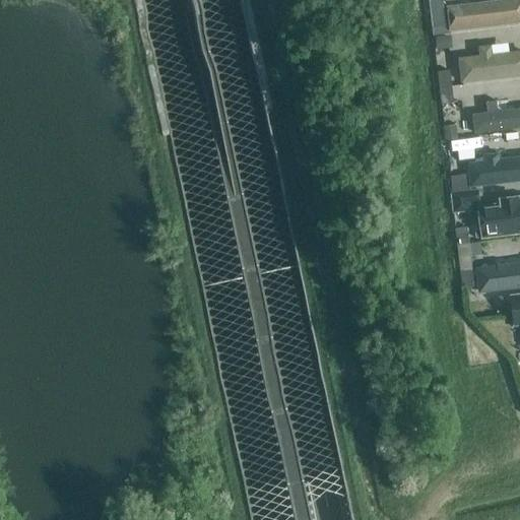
[(427,0),(432,36),(434,36),(439,35),(443,35),(449,34),(448,20),(444,21),(441,2),(453,1),(453,0),(427,0)]
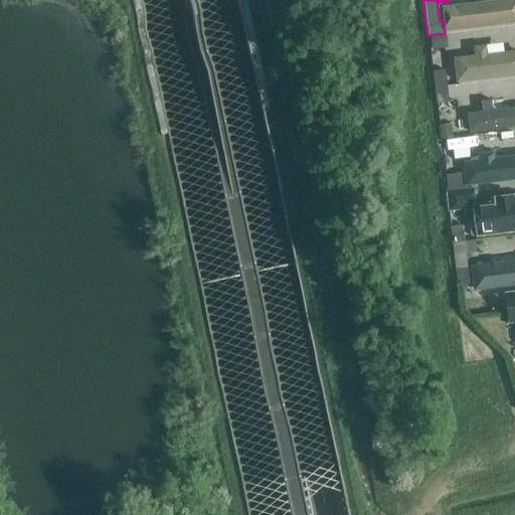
[(514,0),(478,0),(443,5),(446,30),(514,20),(514,0)]
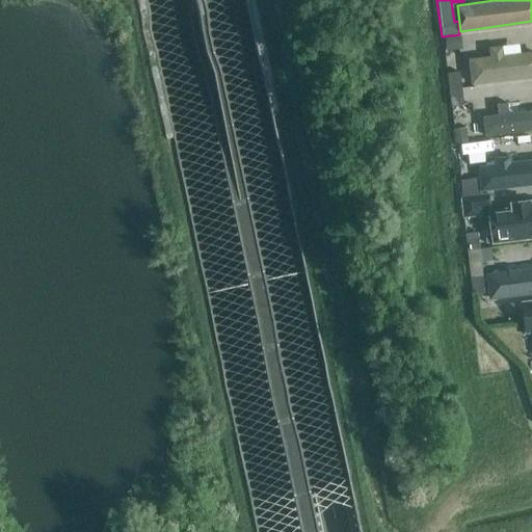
[(461,48),(460,37),(445,40),(446,50),(461,48)]
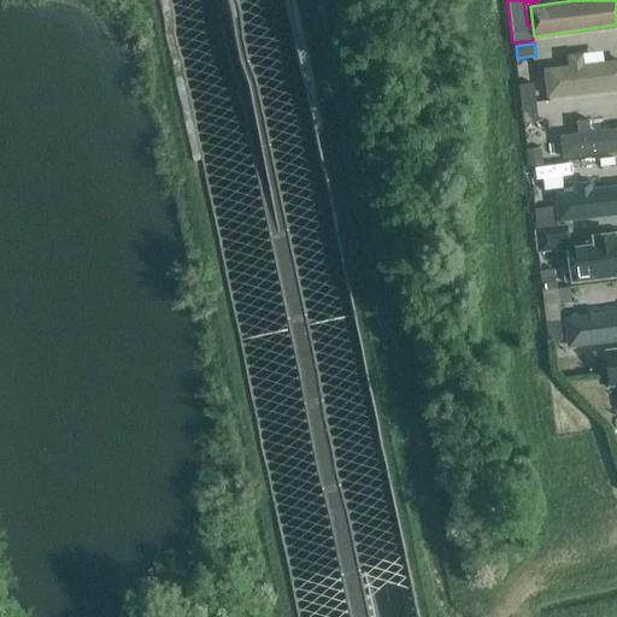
[(604,50),(568,52),(569,64),(545,66),(547,95),(616,90),(616,57),(605,58),(604,50)]
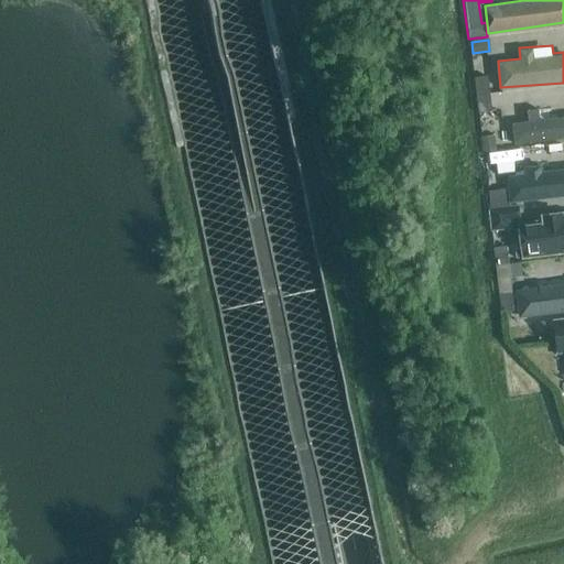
[(487,95),(489,94),(487,76),(475,77),(474,78),(476,96),(477,96),(487,95)]
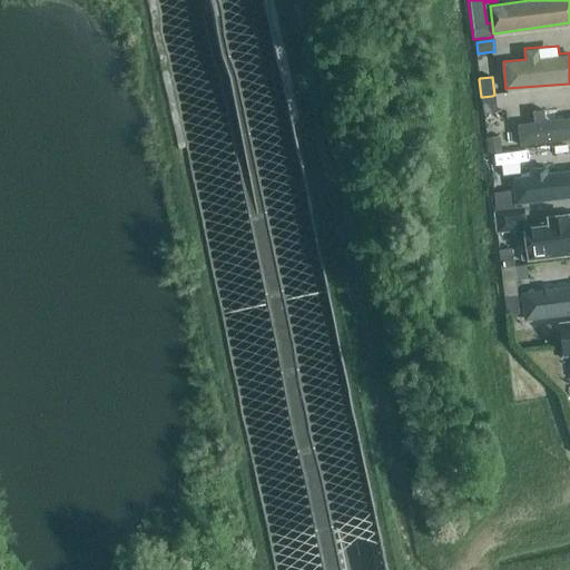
[(497,112),(494,95),(492,96),(482,97),(481,97),(483,115),(484,115),(497,112)]
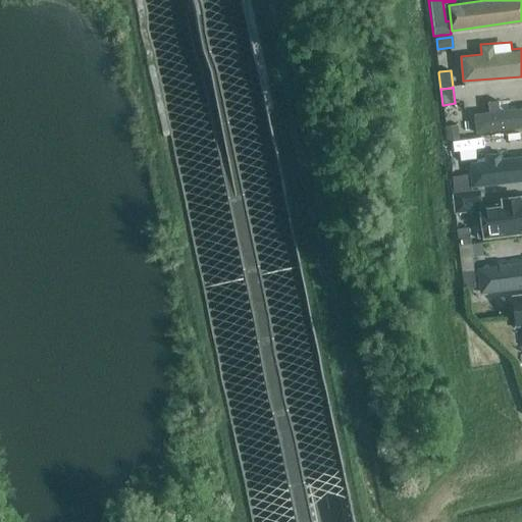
[(521,128),(521,105),(511,106),(511,99),(487,100),(488,111),(475,112),(476,131),(521,128)]
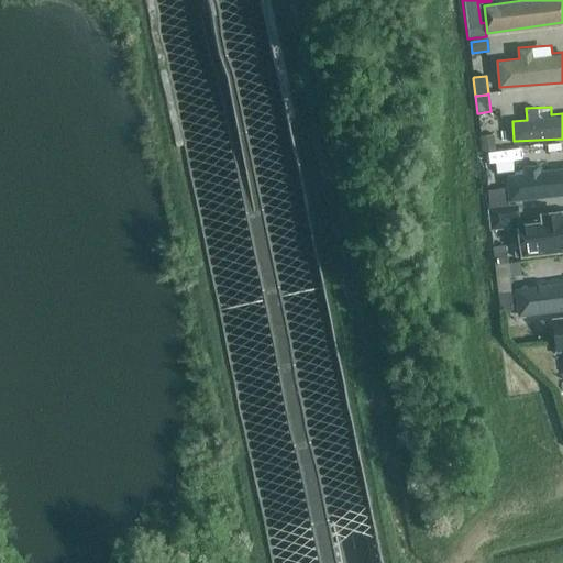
[(482,152),(483,152),(483,151),(493,150),(490,135),(482,136),(481,136),(482,152)]
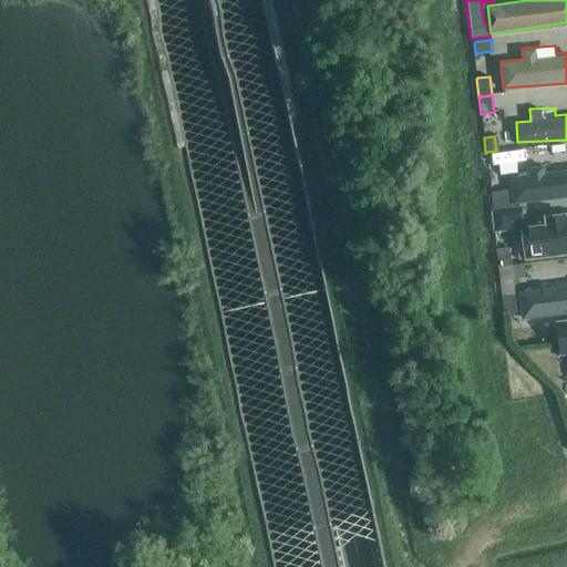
[(490,193),(492,210),(514,208),(512,189),(492,193),(490,193)]
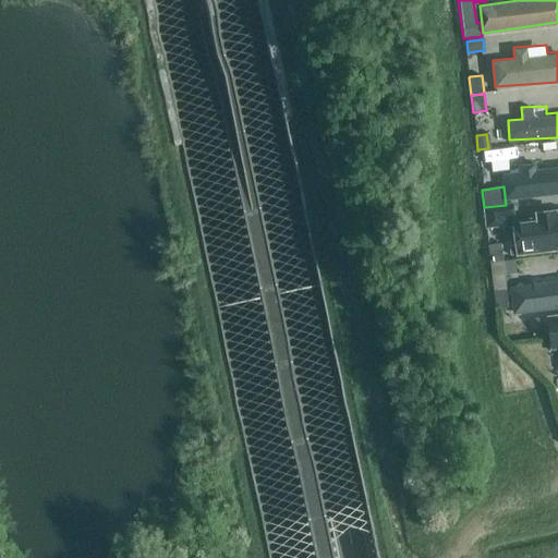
[(506,205),(484,207),(487,229),(488,229),(506,227),(505,219),(516,218),(514,204),(506,205)]
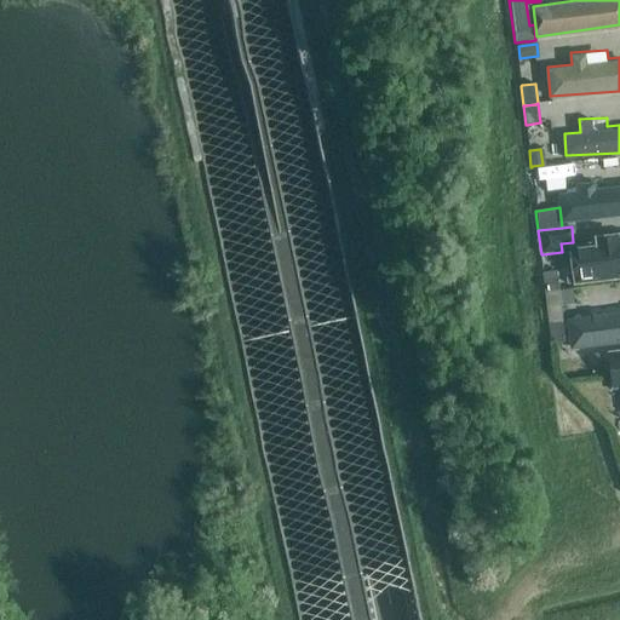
[(546,292),(547,292),(561,291),(558,271),(545,273),(544,273),(546,292)]
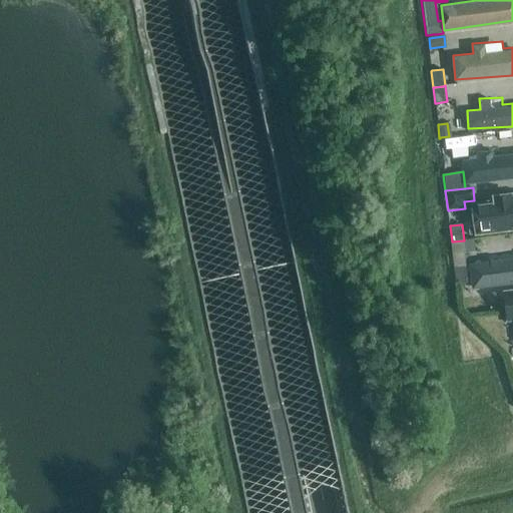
[(453,241),(452,241),(455,269),(456,269),(467,267),(465,252),(464,240),(453,241)]
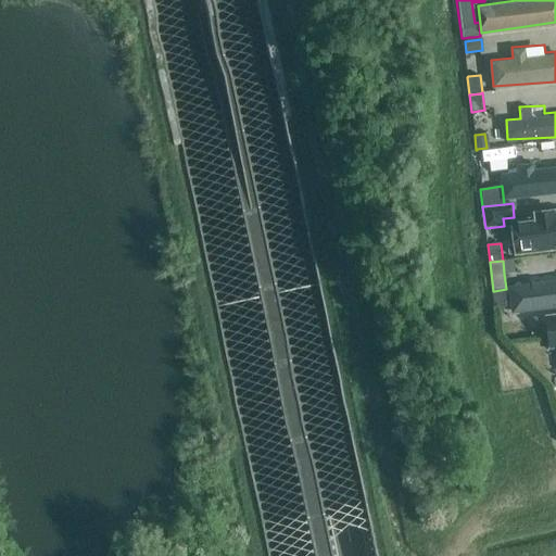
[(555,277),(510,282),(514,311),(555,306),(555,277)]
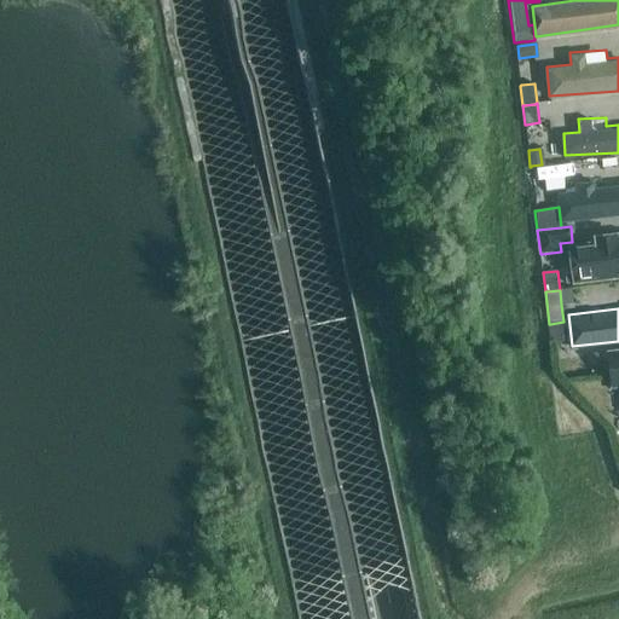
[(550,324),(549,324),(551,343),(553,343),(566,341),(563,322),(550,324)]
